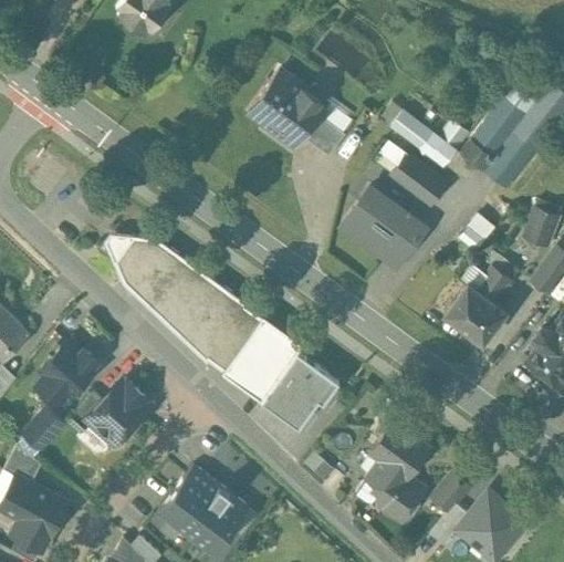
[(171,1),(169,0),(124,0),(117,10),(122,13),(118,18),(146,38),(149,33),(154,37),(173,9),(168,6),(171,1)]
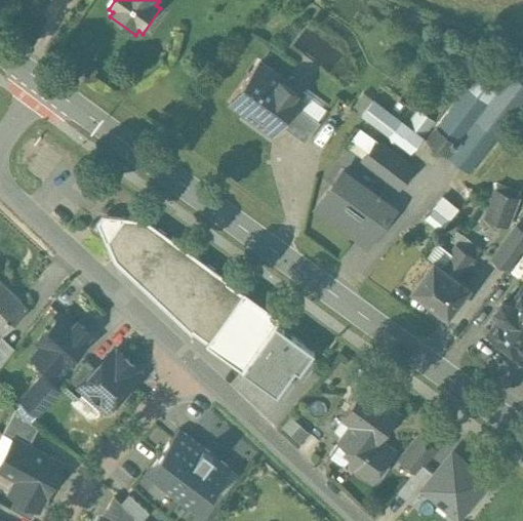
[(304,97),(260,66),(231,106),(275,138),(281,129),(296,108),(304,97)]
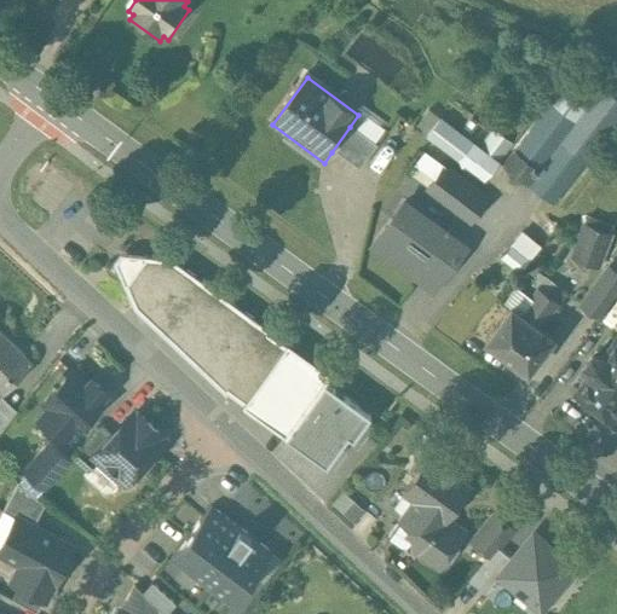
[(542,175),(530,190),(555,210),(616,128),(616,102),(605,93),(542,175)]
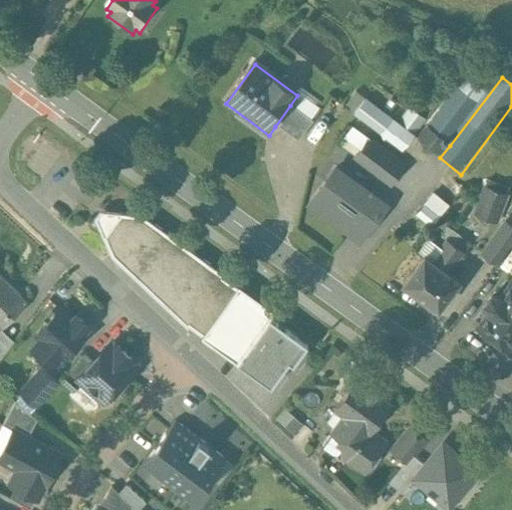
[(459,90),(429,130),(450,146),(480,106),(459,90)]
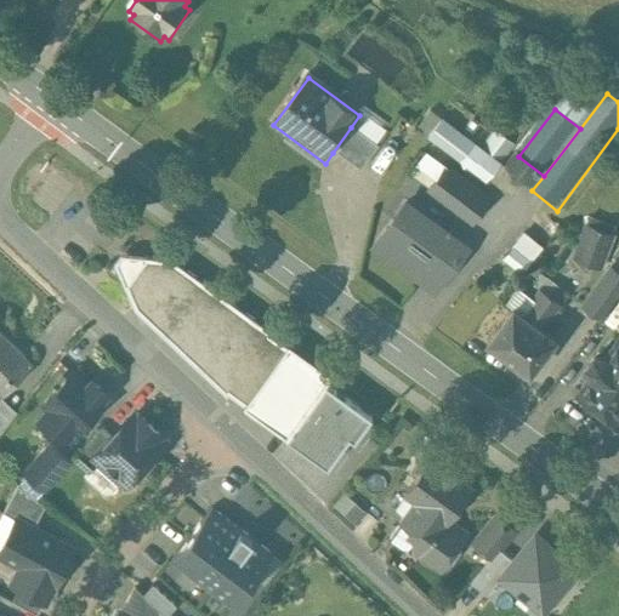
[(483,153),(446,124),(444,125),(444,124),(430,142),(489,186),(503,169),(483,153)]
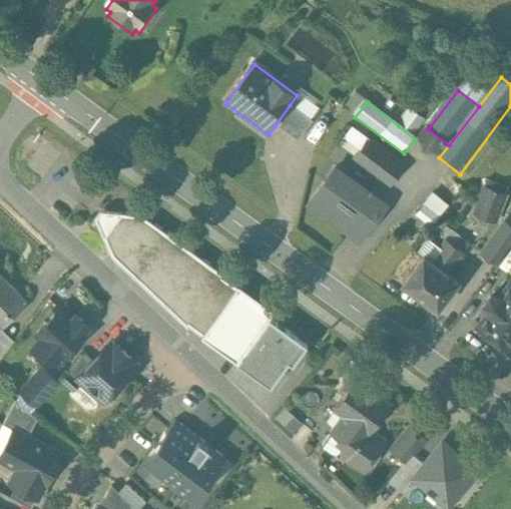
[(315,122),(290,105),(275,126),(299,143),(315,122)]
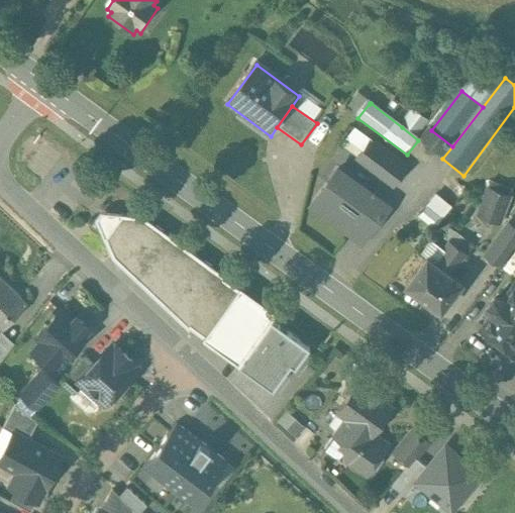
[(429,125),(413,112),(402,127),(418,140),(429,125)]
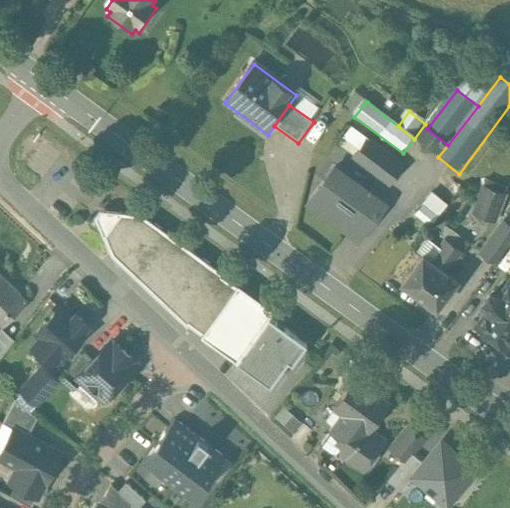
[(448,145),(427,129),(417,142),(438,157),(448,145)]
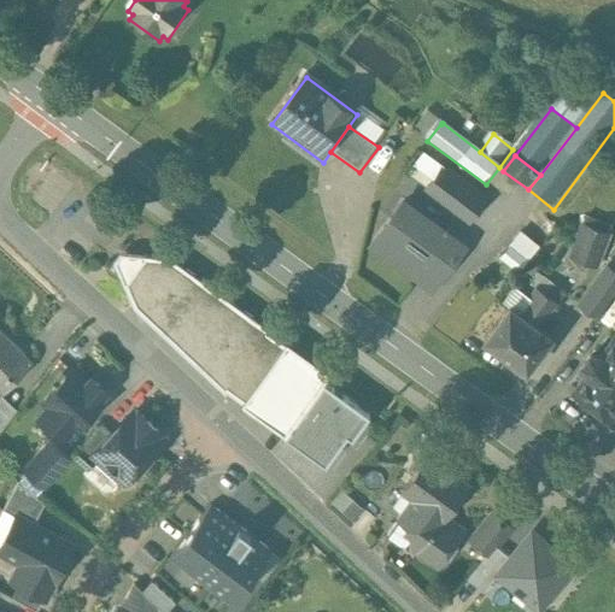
[(486,205),(426,157),(415,169),(435,184),(428,194),(469,224),(486,205)]
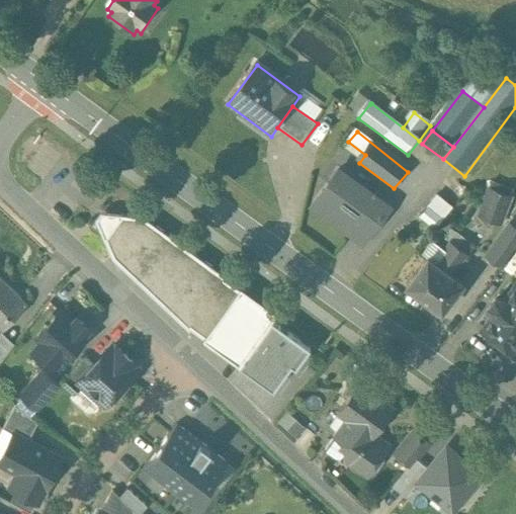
[(375,187),(359,175),(345,195),(361,206),(375,187)]
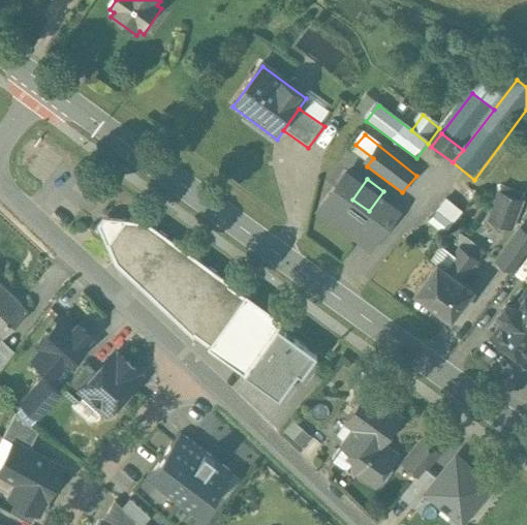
[(339,189),(308,233),(338,255),(369,211),(352,199),(339,189)]
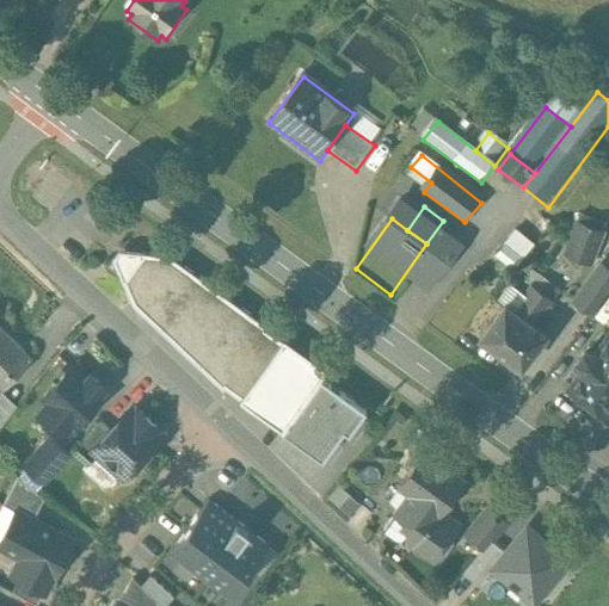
[(604,236),(579,227),(572,247),(596,255),(604,236)]
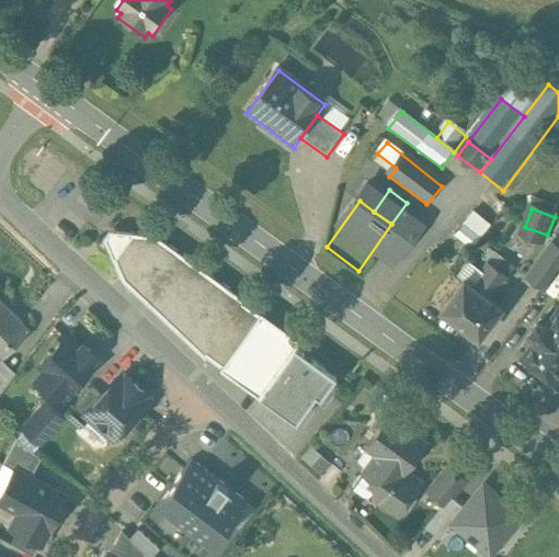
[(460,235),(477,247),(493,225),(477,212),(460,235)]
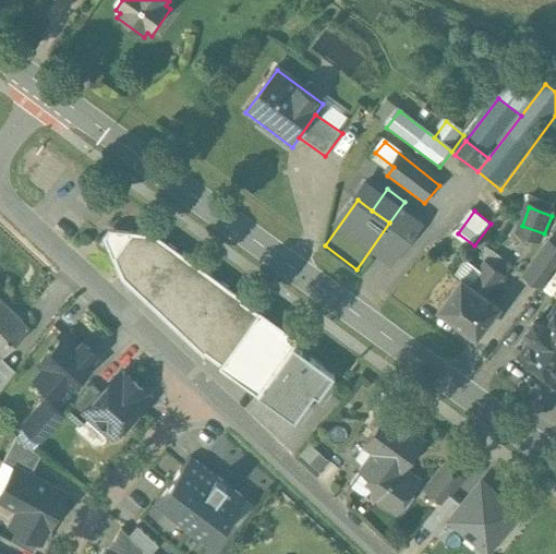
[(245,302),(156,237),(133,235),(116,260),(124,280),(206,357),(207,356),(222,365),(260,315),(244,304),(245,302)]
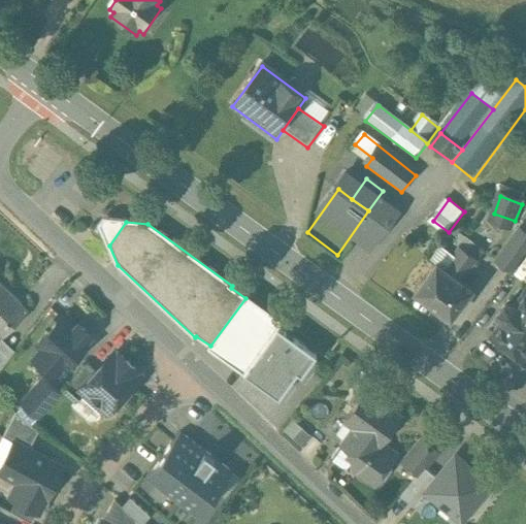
[(525,235),(521,232),(498,263),(512,273),(525,253),(525,235)]
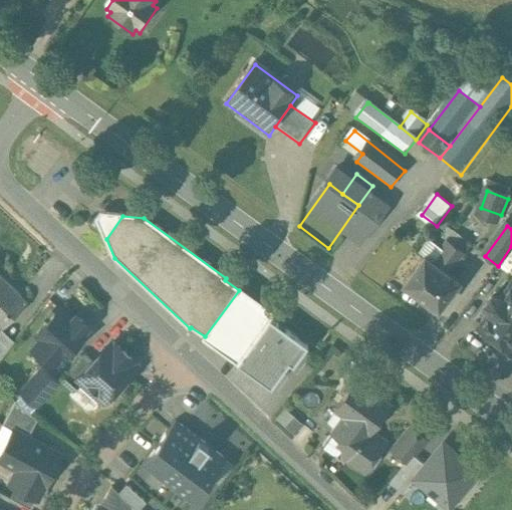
[(463,240),(450,231),(443,240),(447,243),(447,242),(457,249),(463,240)]
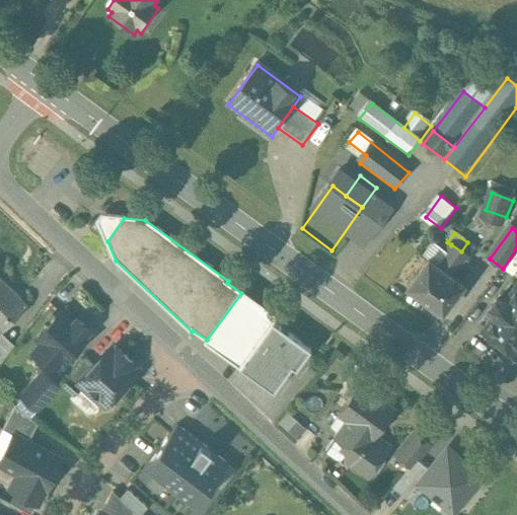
[(461,251),(451,244),(451,245),(437,266),(454,279),(475,249),(467,242),(461,251)]
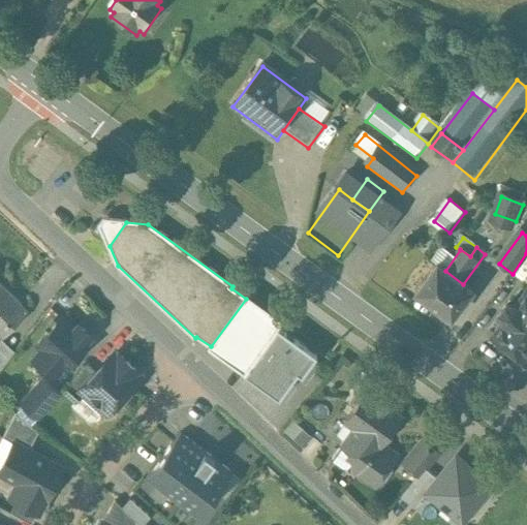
[(445,271),(438,266),(416,295),(453,321),(474,291),(463,284),(445,271)]
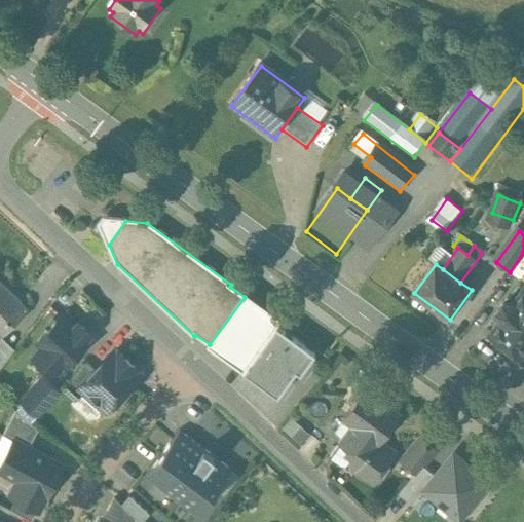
[(30,312),(0,283),(0,337),(3,340),(30,312)]
